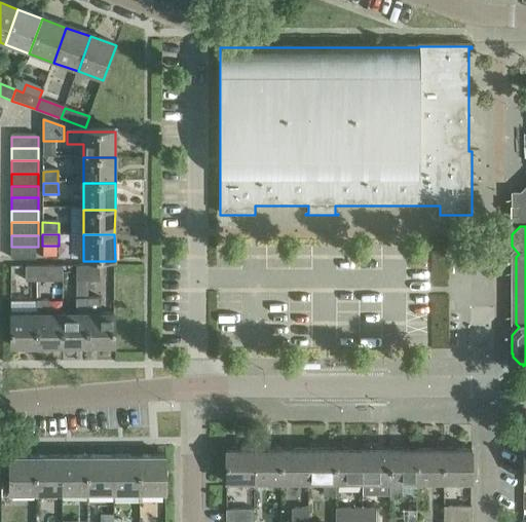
[(38,247),(11,247),(11,259),(38,260),(38,247)]
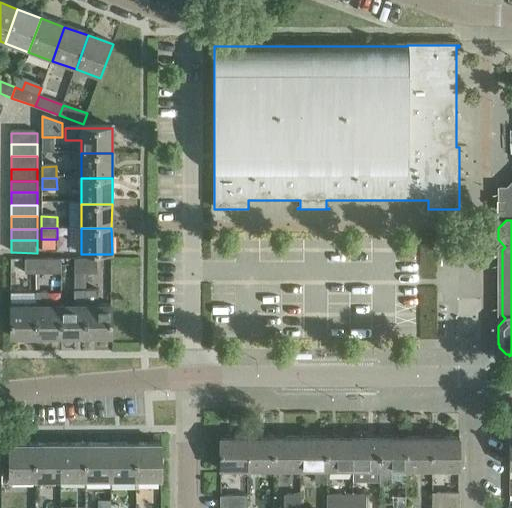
[(38,279),(37,260),(25,260),(25,275),(31,275),(31,279),(38,279)]
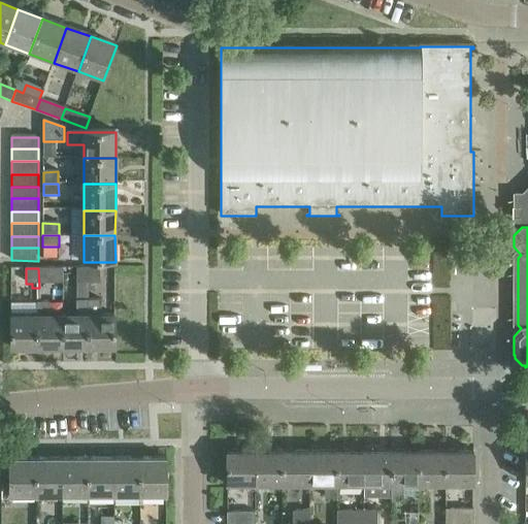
[(50,268),(38,268),(39,288),(43,288),(43,284),(50,284),(50,268)]
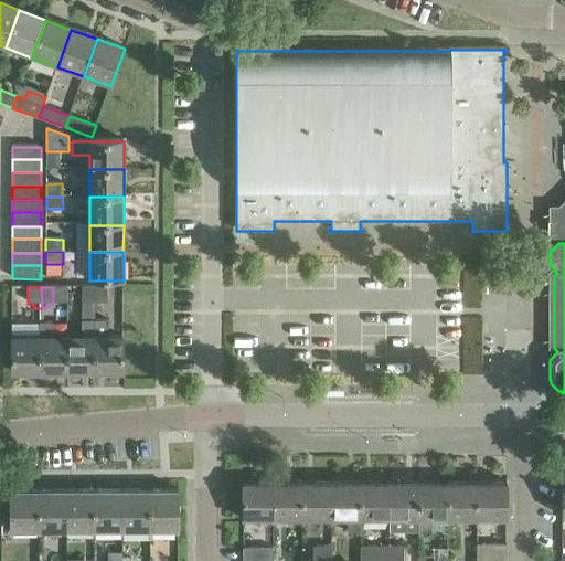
[(96,287),(82,287),(82,305),(88,304),(88,311),(96,311),(96,287)]
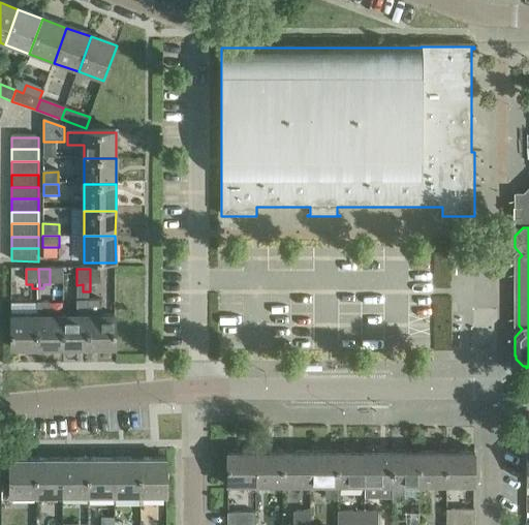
[(100,269),(90,269),(90,291),(90,295),(95,295),(95,284),(100,284),(100,269)]
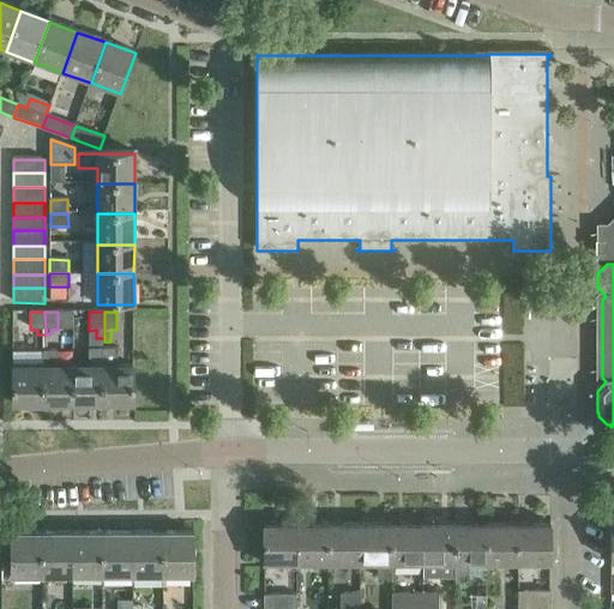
[(89,368),(74,368),(74,405),(104,405),(104,349),(89,349),(89,368)]
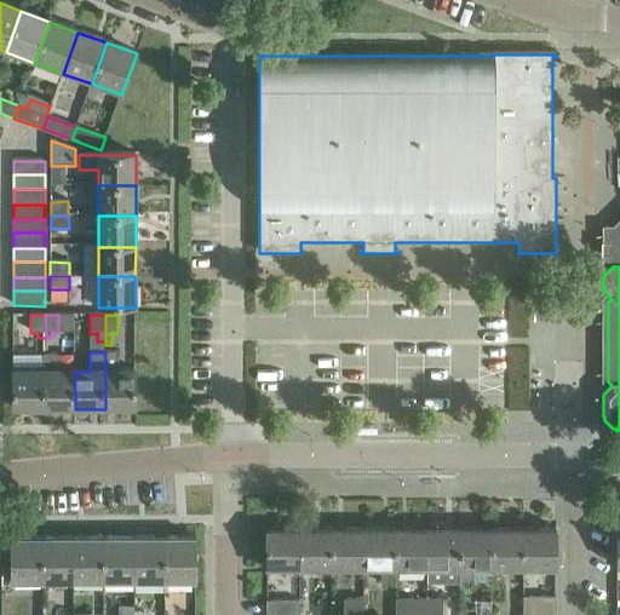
[(119,352),(105,352),(105,409),(135,408),(135,372),(119,372),(119,352)]
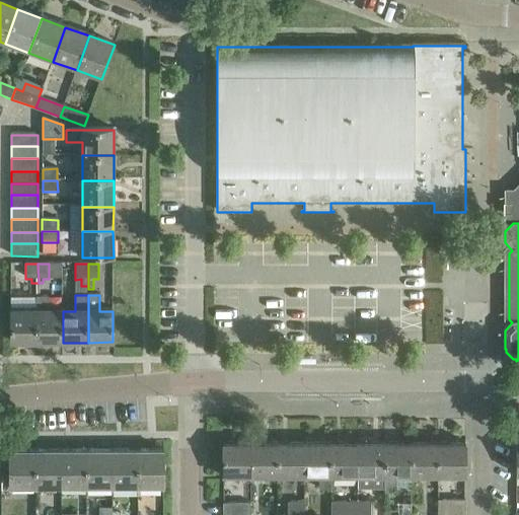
[(49,298),(39,298),(39,311),(39,343),(63,343),(63,311),(49,311),(49,298)]
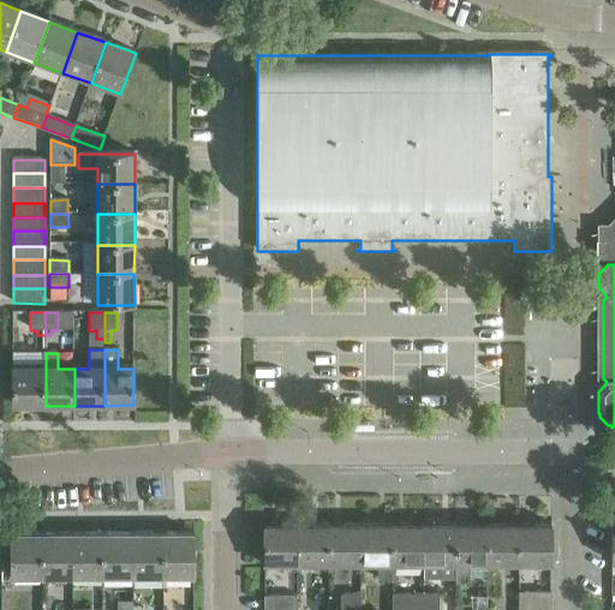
[(13,369),(13,406),(46,406),(46,369),(13,369)]
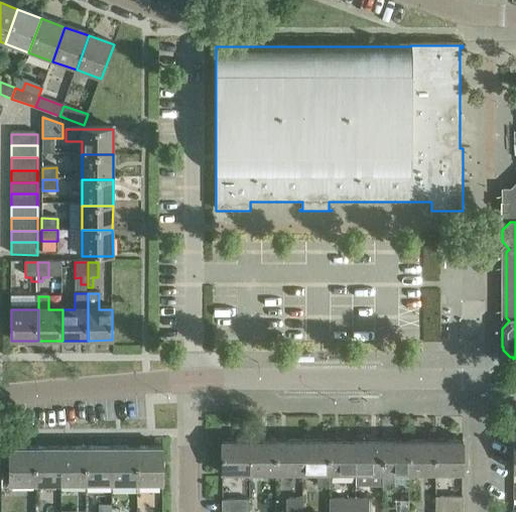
[(222,476),(249,476),(249,441),(222,441),(222,476)]
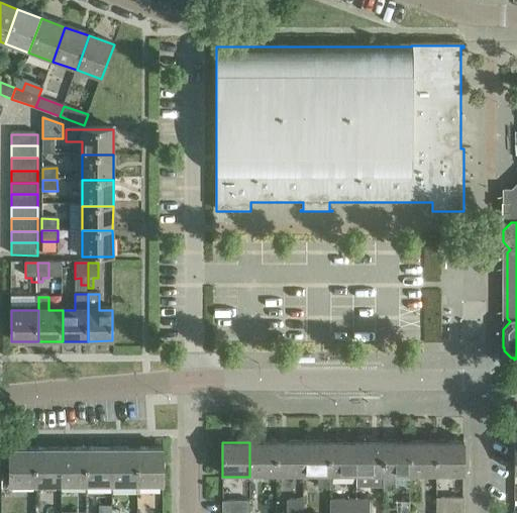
[(249,477),(278,477),(278,442),(249,442),(249,477)]
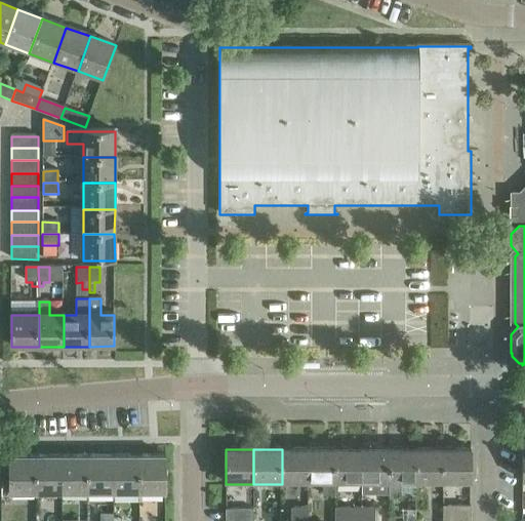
[(282,484),(309,484),(309,449),(282,449),(282,484)]
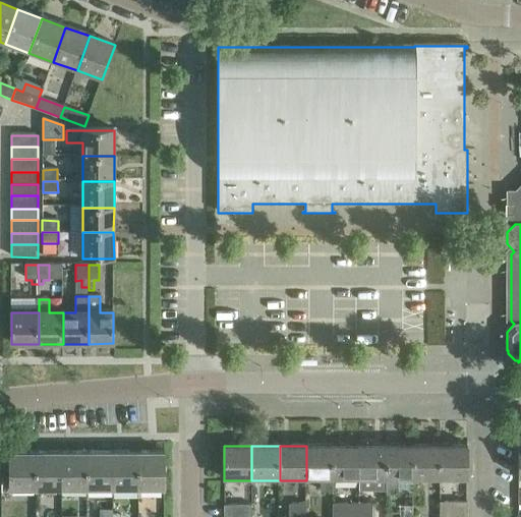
[(333,493),(333,480),(333,446),(306,446),(306,480),(321,480),(321,493),(333,493)]
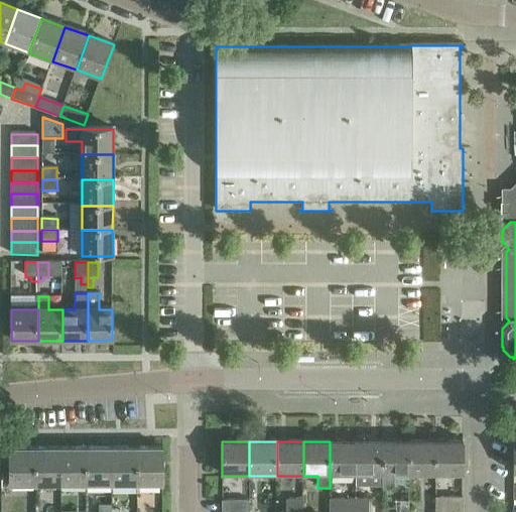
[(330,476),(358,476),(358,441),(330,441),(330,476)]
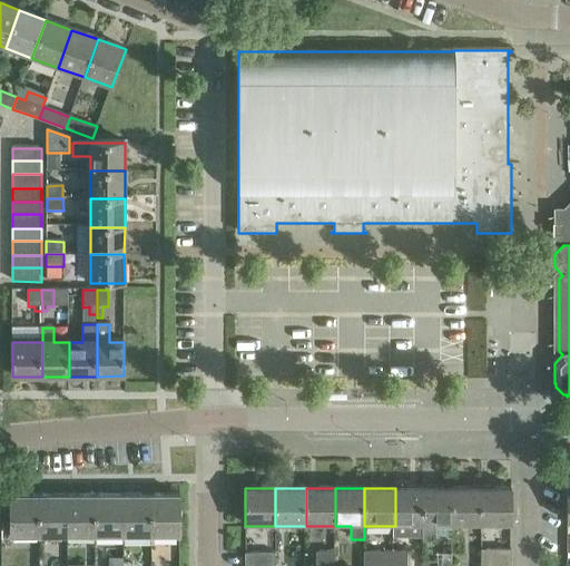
[(425,488),(395,488),(395,526),(425,526),(425,488)]
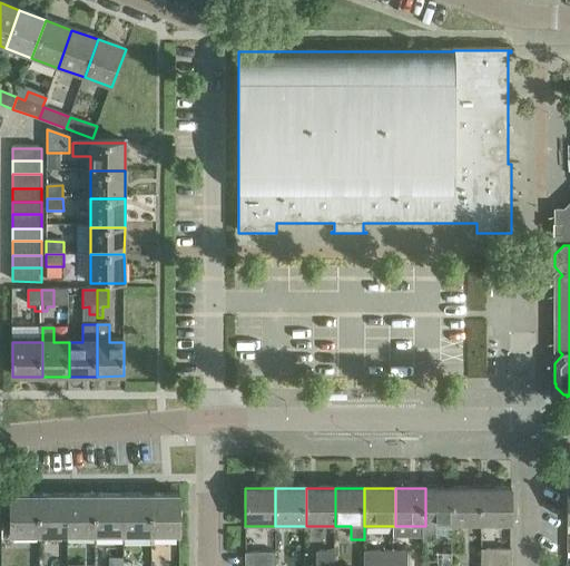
[(425,488),(425,526),(425,540),(436,540),(436,526),(452,526),(452,488),(425,488)]
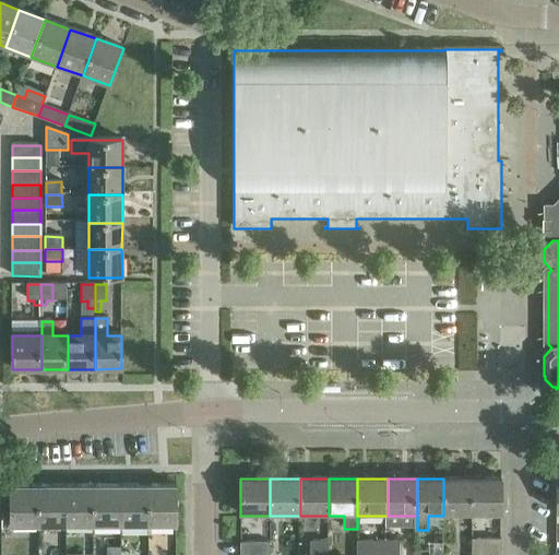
[(472,479),(443,479),(443,516),(472,516),(472,479)]
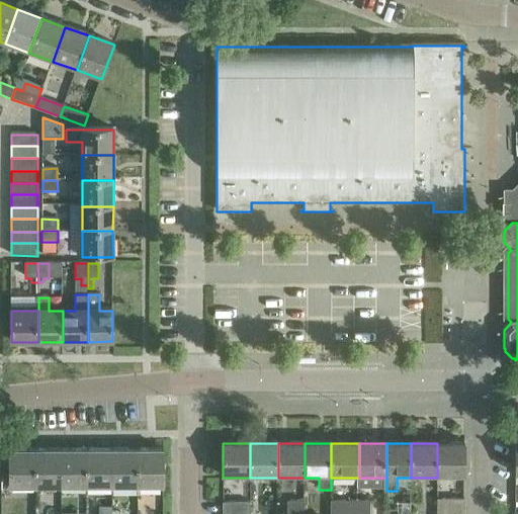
[(464,443),(437,443),(437,478),(464,478),(464,443)]
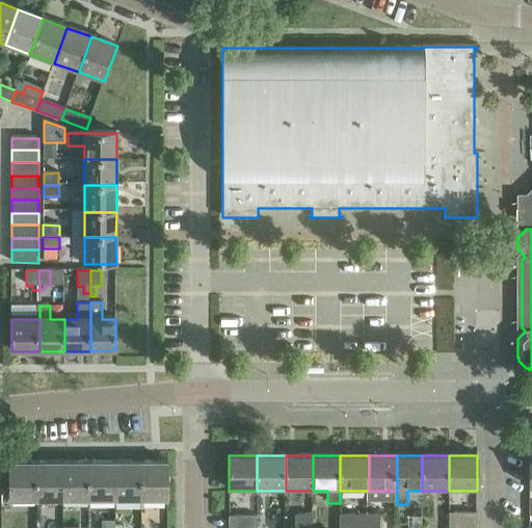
[(62,463),(36,464),(36,501),(62,501),(62,463)]
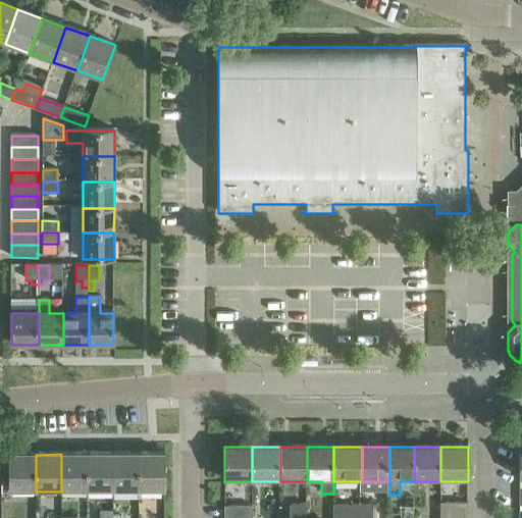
[(88,454),(61,454),(61,491),(88,491),(88,454)]
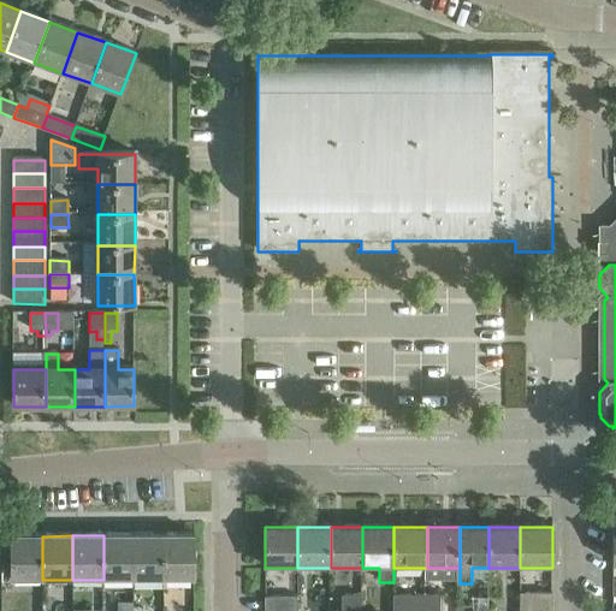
[(134,535),(104,535),(104,580),(134,579),(134,535)]
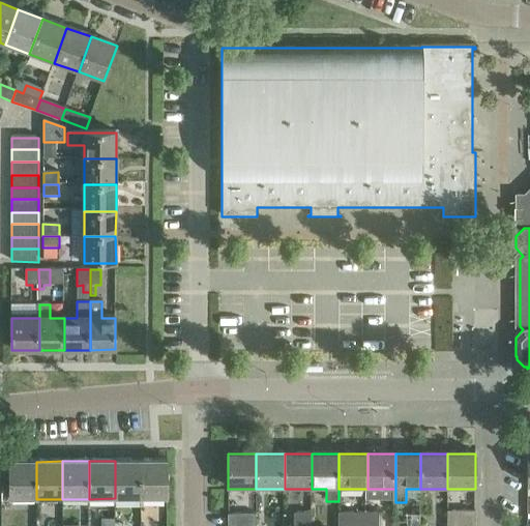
[(141,461),(115,461),(115,498),(141,498),(141,461)]
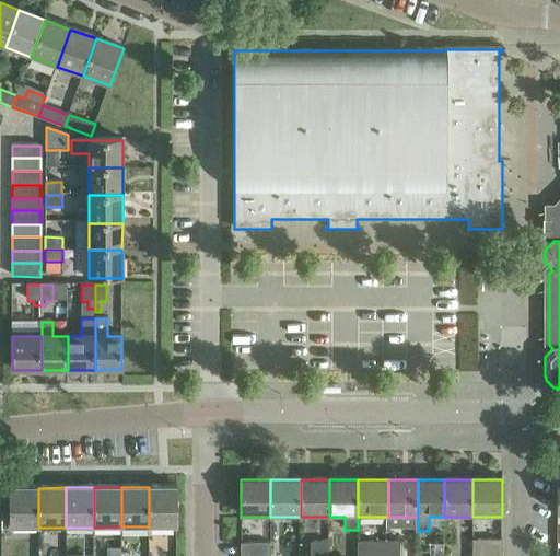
[(177,487),(149,487),(149,526),(177,526),(177,487)]
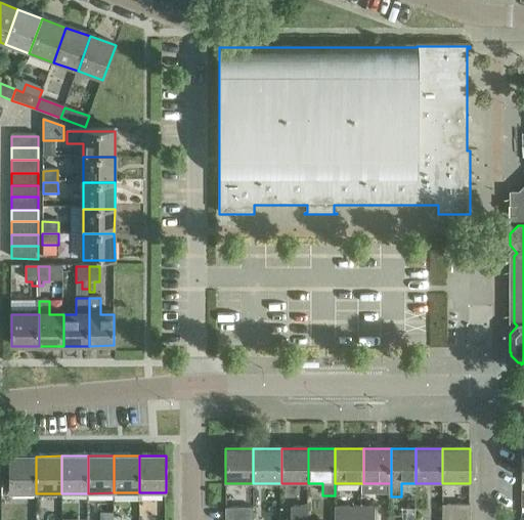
[(36,493),(36,457),(9,457),(9,493),(36,493)]
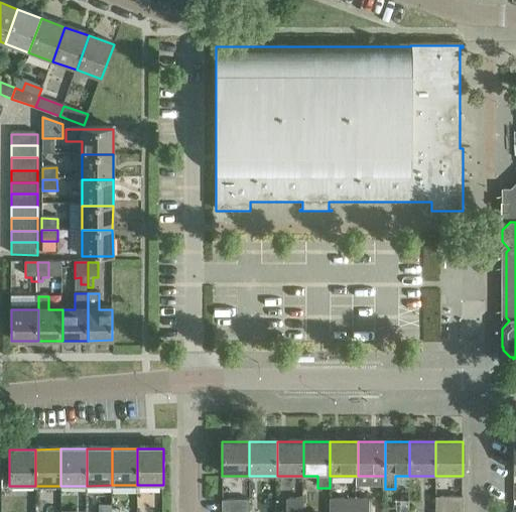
[(435,498),(435,510),(463,510),(463,498),(435,498)]
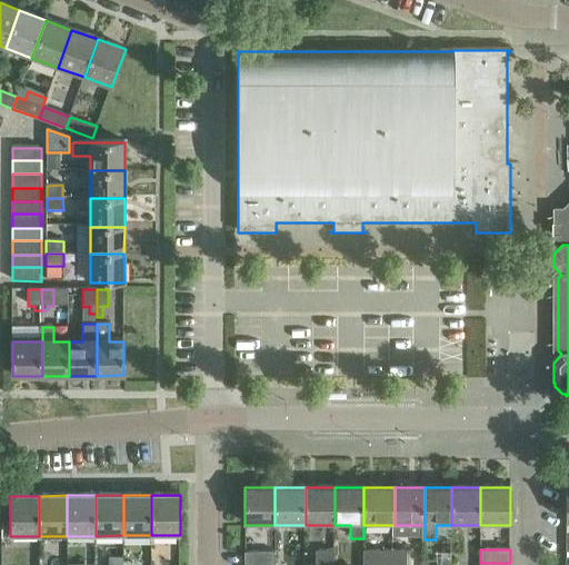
[(409,564),(409,551),(395,552),(393,564),(409,564)]
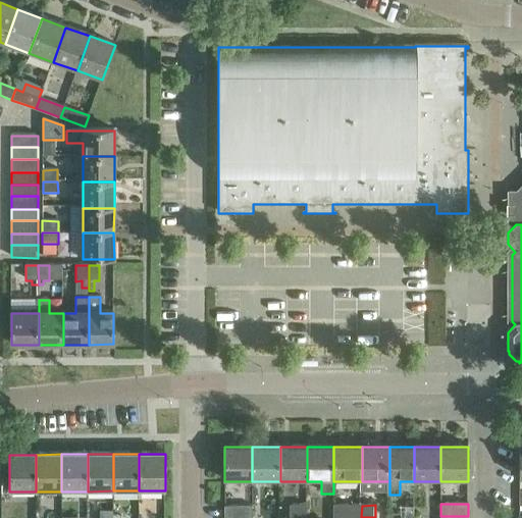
[(290,506),(290,517),(306,517),(306,506),(290,506)]
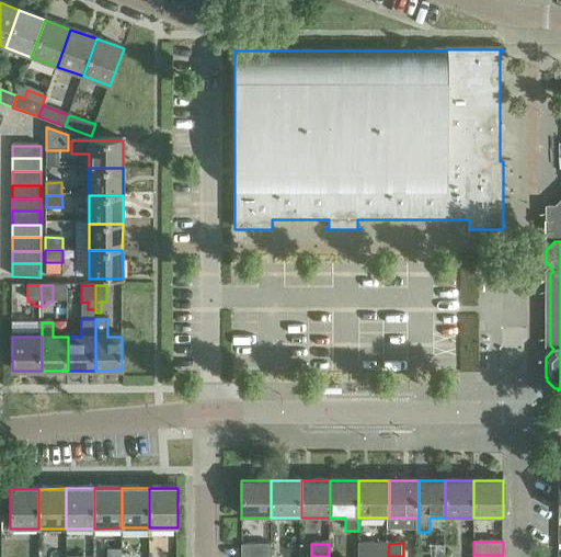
[(375,556),(375,544),(358,544),(357,556),(375,556)]
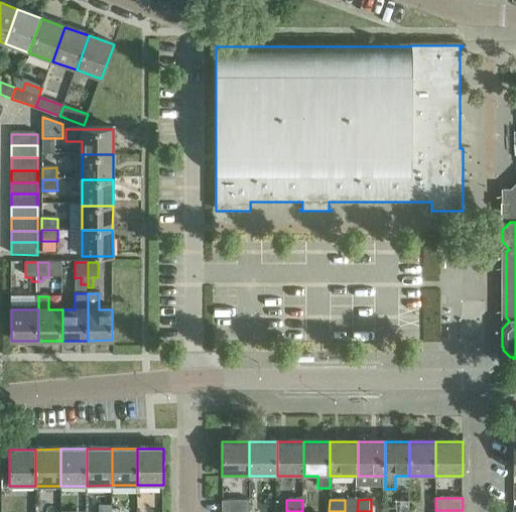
[(357,511),(358,500),(345,500),(345,511),(357,511)]
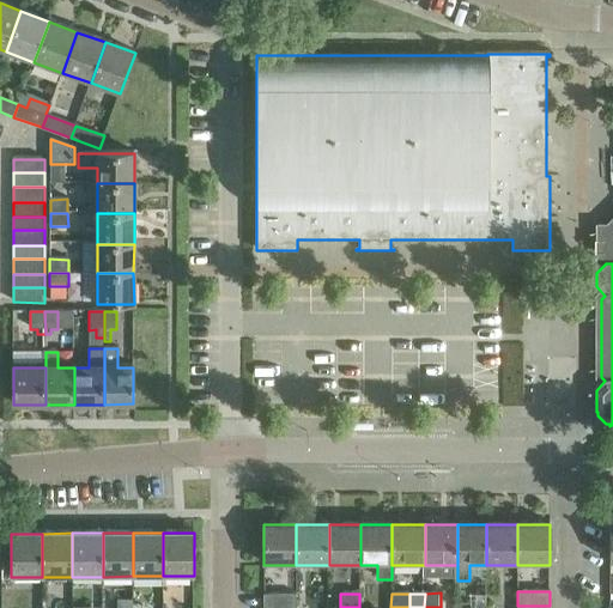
[(265,596),(265,607),(297,607),(296,595),(265,596)]
